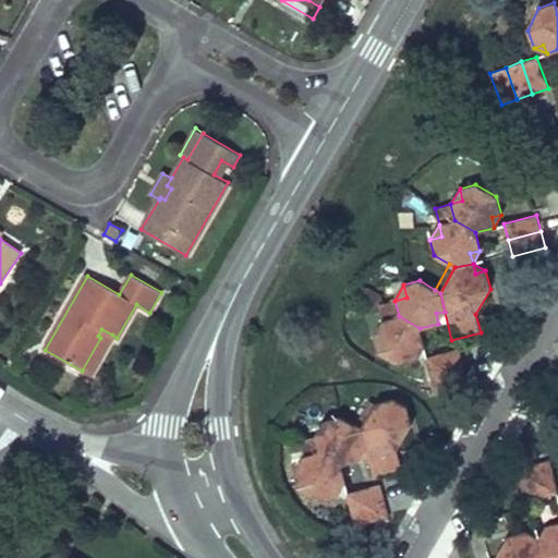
[(378,351),(399,364),(417,359),(414,349),(425,346),(420,328),(399,316),(395,301),(378,304),(383,320),(386,332),(374,336),(378,351)]
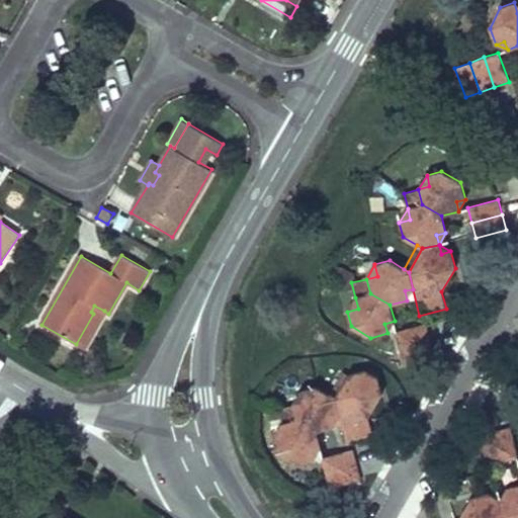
[(405,290),(407,300),(413,289),(405,290)]
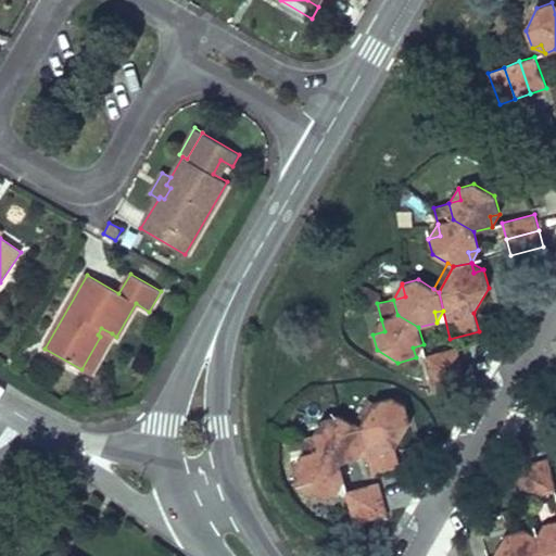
[(381,319),(373,335),(384,331),(381,319)]
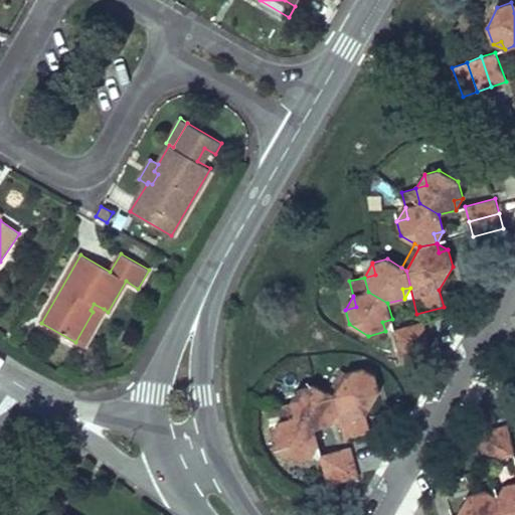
[(93,312),(75,342),(82,346),(104,309),(94,304),(91,310),(93,312)]
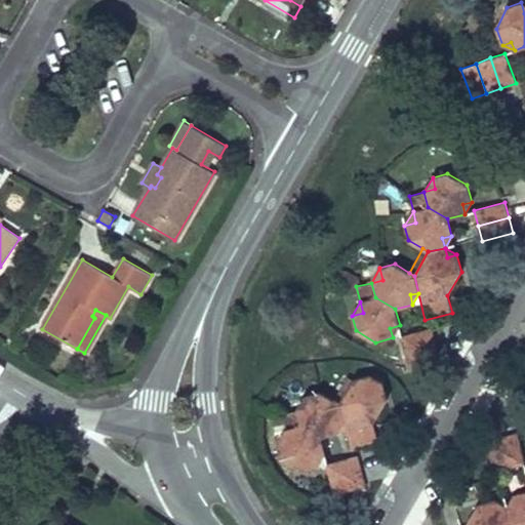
[(390,328),(393,337),(400,325),(390,328)]
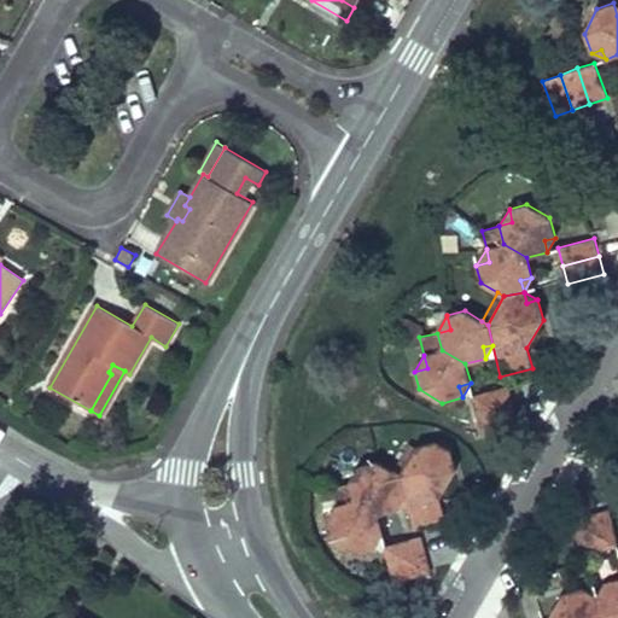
[(508,385),(472,395),(477,413),(513,403),(508,385)]
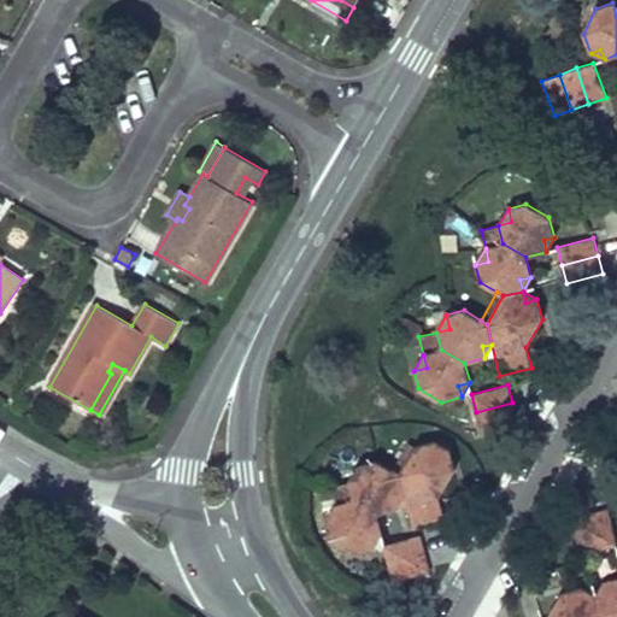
[(512,403),(476,412),(480,430),(516,421),(512,403)]
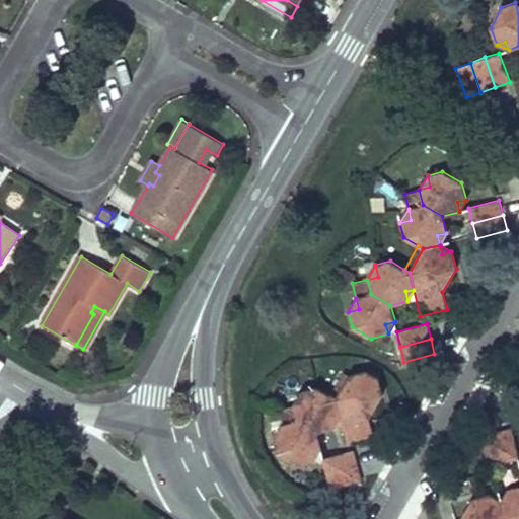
[(382,394),(378,377),(369,380),(366,371),(349,375),(336,398),(340,416),(347,442),(374,436),(369,419),(382,394)]
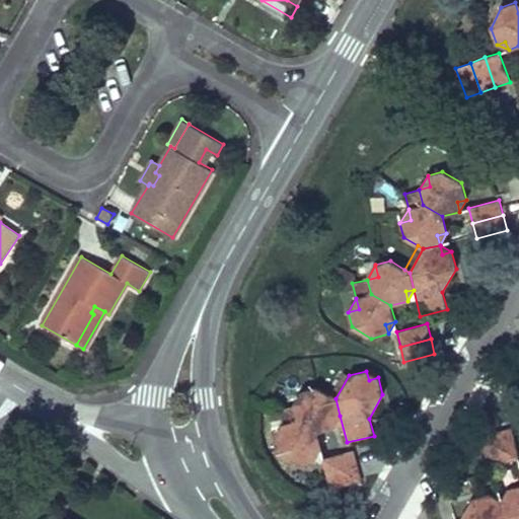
[(378,377),(366,371),(369,380),(378,377)]
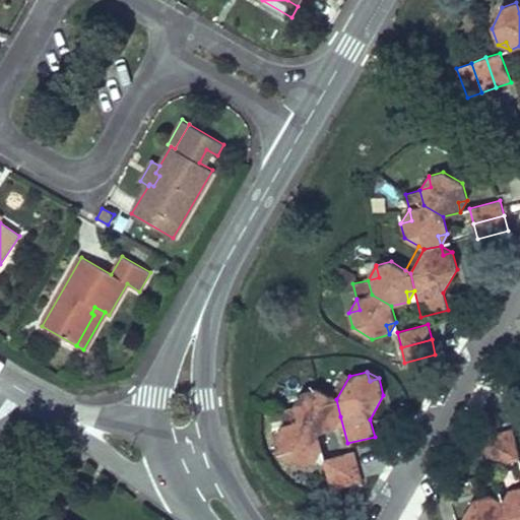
[(336,399),(349,376),(345,373),(331,397),(336,399)]
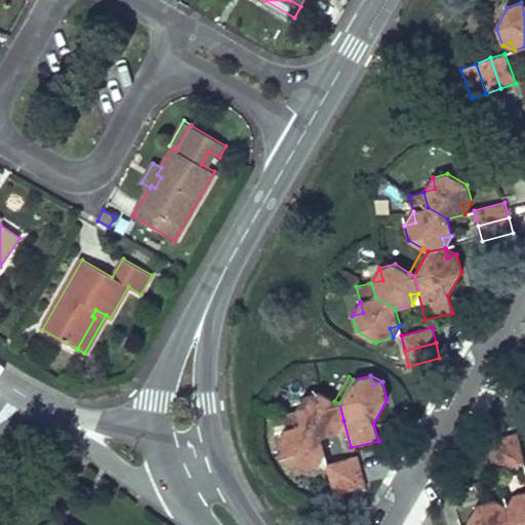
[(334,401),(320,392),(305,396),(308,407),(296,410),(300,426),(321,437),(337,433),(335,423),(344,420),(339,403),(334,401)]
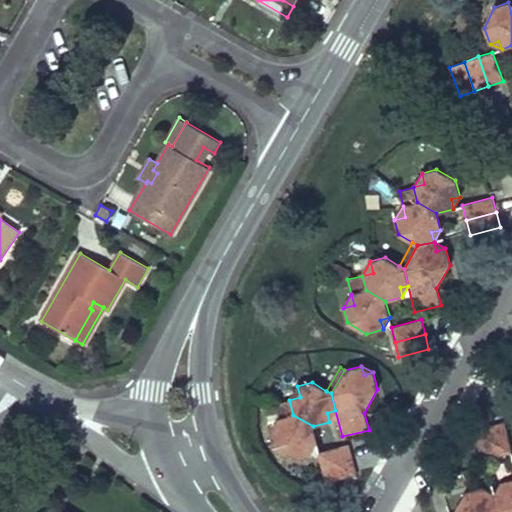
[(300,397),(297,386),(289,400),(300,397)]
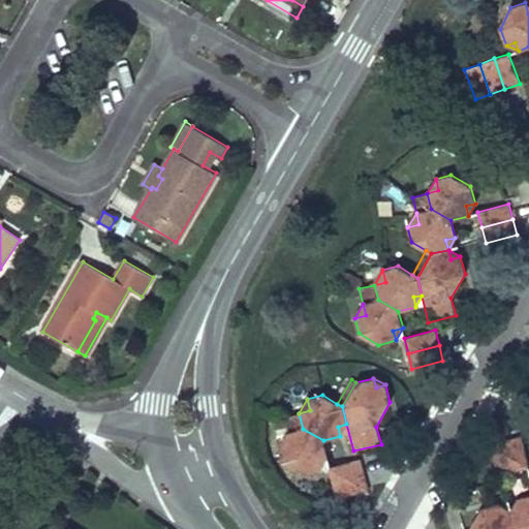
[(323,440),(303,429),(299,413),(284,417),(287,433),(290,444),(279,447),(283,462),(303,474),(320,469),(318,460),(328,458),(323,440)]
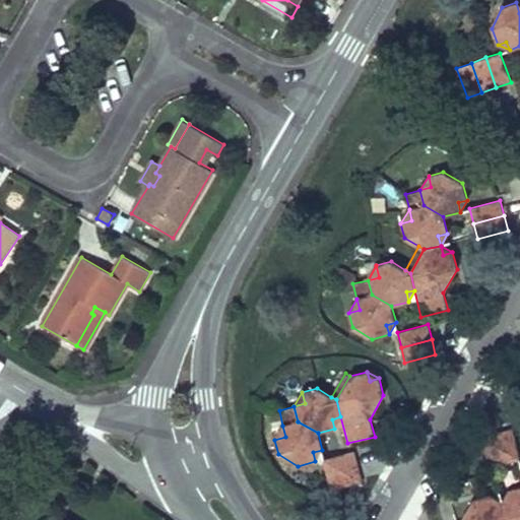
[(340,416),(332,419),(334,429),(340,416)]
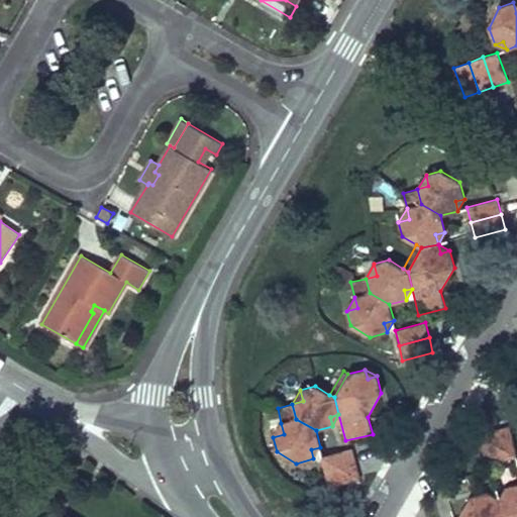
[(284,434),(281,423),(273,437),(284,434)]
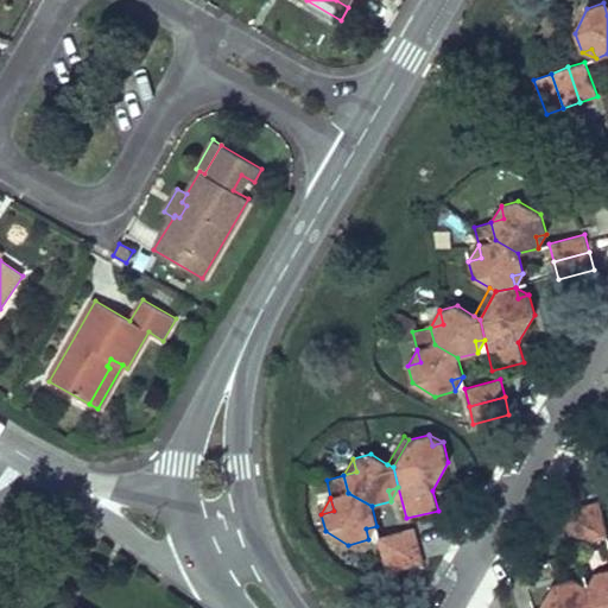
[(607,536),(599,501),(581,506),(590,542),(607,536)]
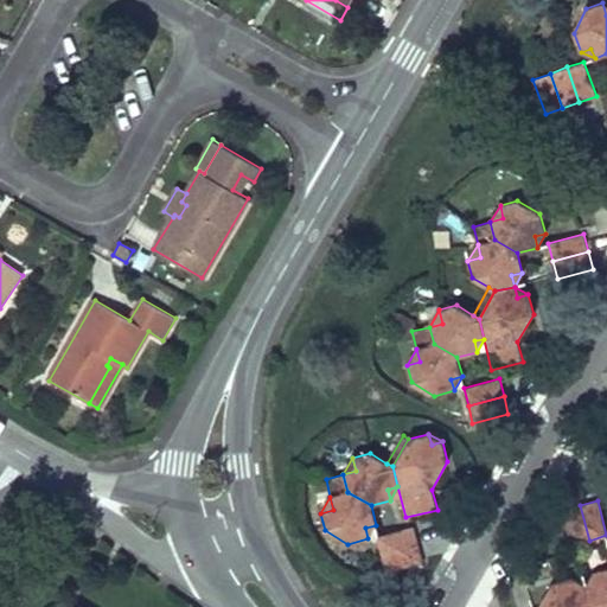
[(589,541),(580,505),(562,510),(572,545),(589,541)]
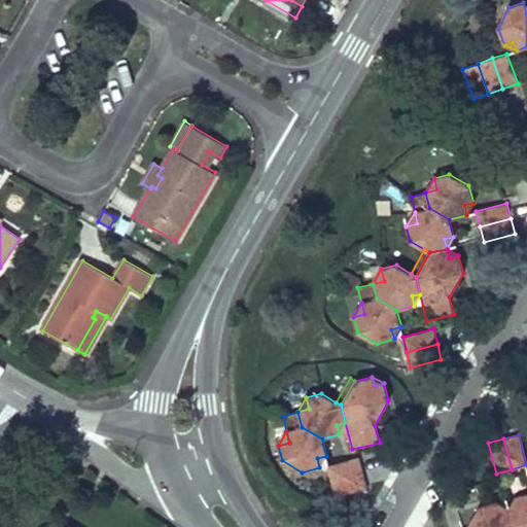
[(326,456),(317,458),(319,467),(326,456)]
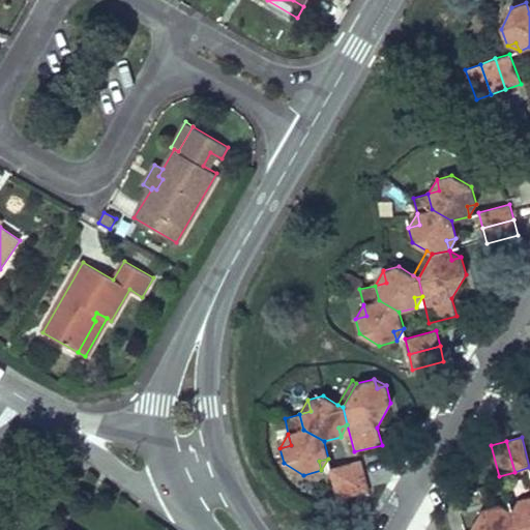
[(360,460),(329,468),(333,483),(364,475),(360,460)]
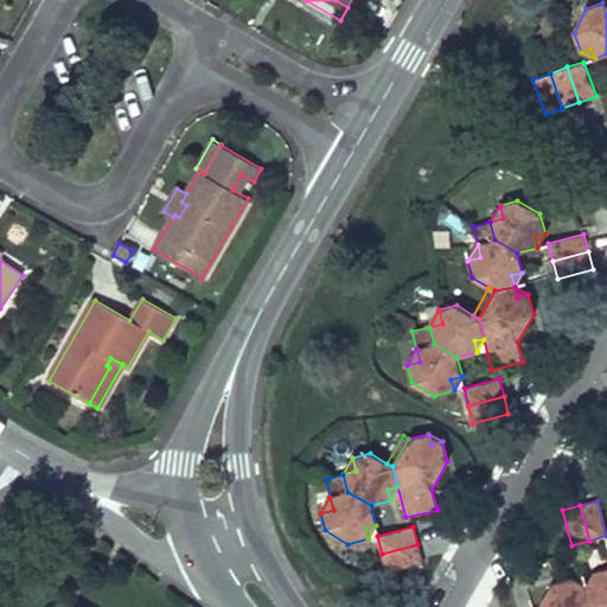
[(417,544),(382,554),(387,572),(422,562),(417,544)]
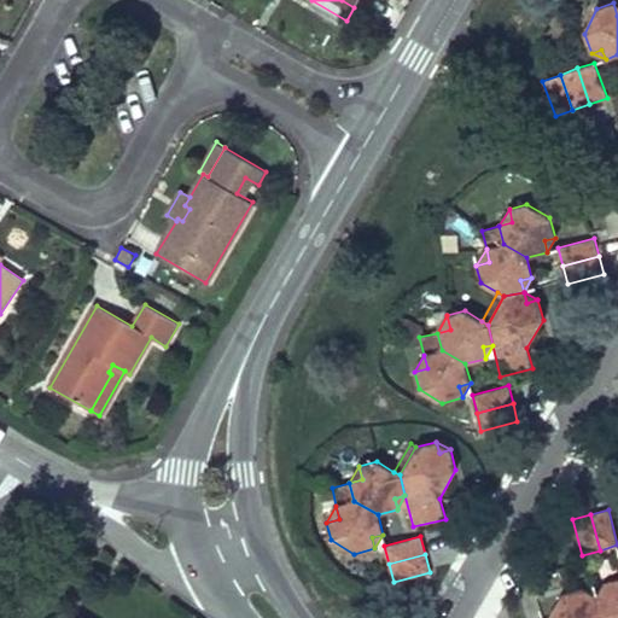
[(617,617),(617,578),(605,582),(608,593),(598,596),(602,617),(605,617),(617,617)]
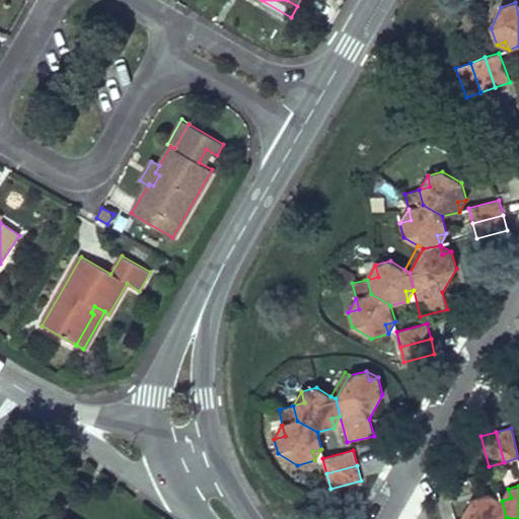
[(500,492),(502,501),(511,498),(508,489),(500,492)]
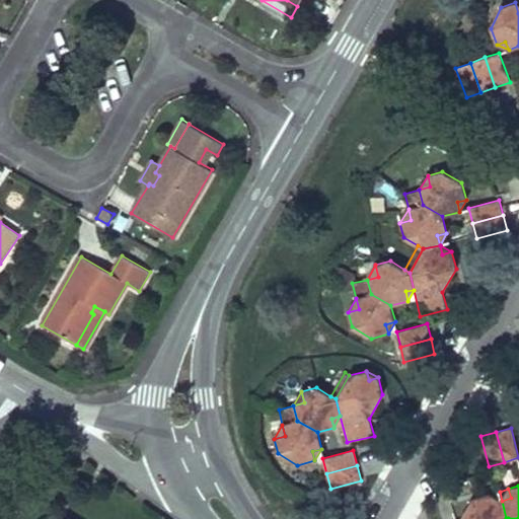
[(493,503),(502,501),(500,492),(490,494),(493,503)]
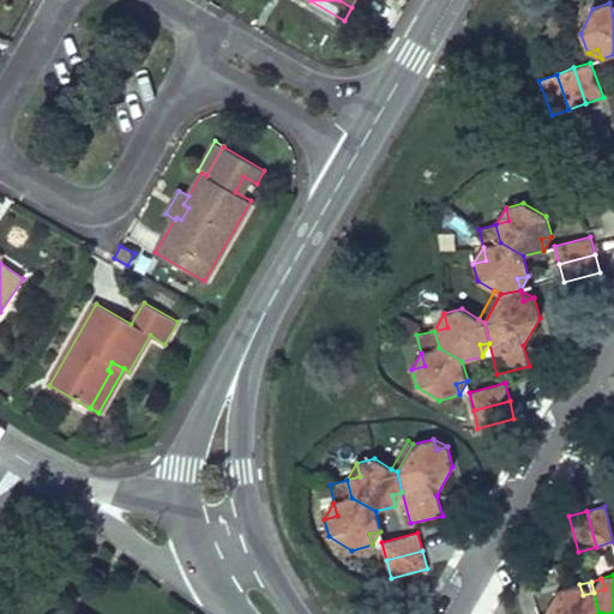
[(597,613),(599,613),(594,593),(583,595),(579,584),(560,590),(545,613),(597,613)]
